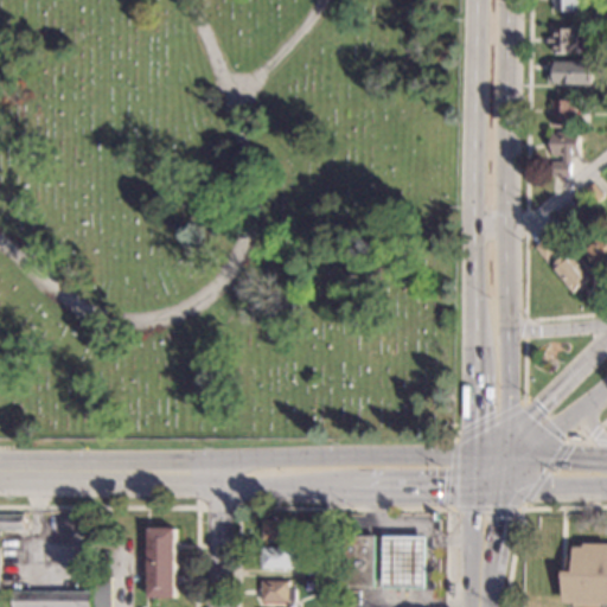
[(576,0),(576,11),(554,11),(555,4),(551,4),(551,0),(576,0)]
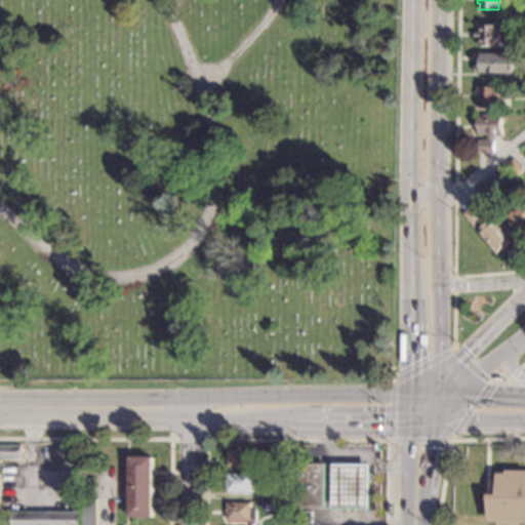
[(497,46),(478,46),(478,39),(474,39),(474,32),(478,32),(478,26),(490,26),(490,24),(497,25),(497,46)]
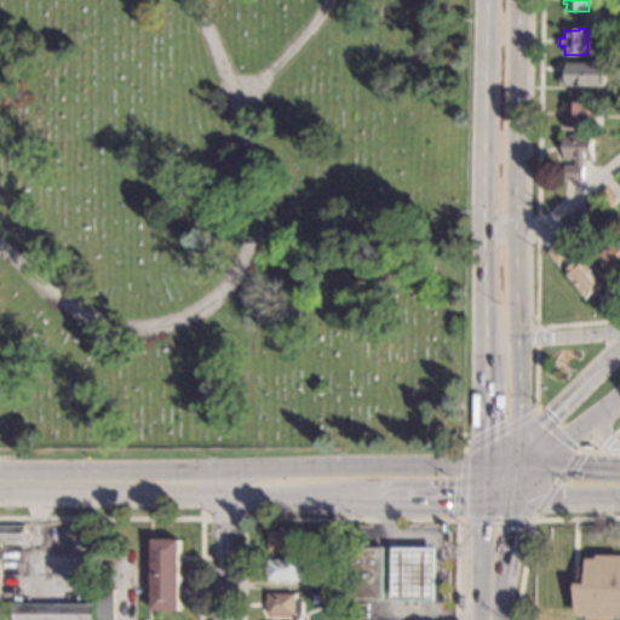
[(606,87),(561,85),(561,64),(567,64),(567,63),(606,64),(606,87)]
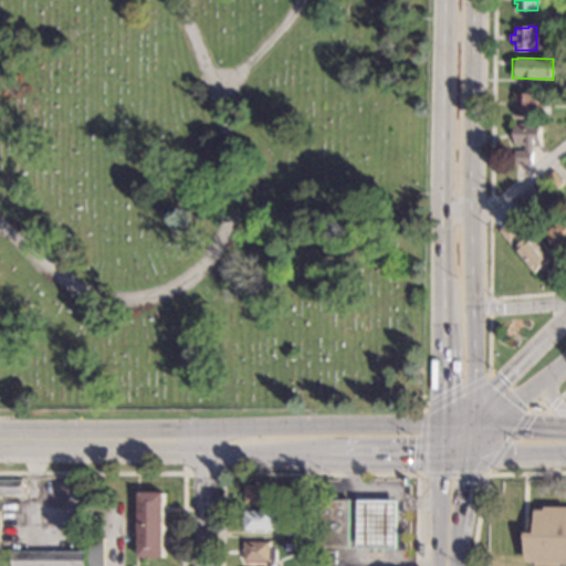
[(536,115),(514,115),(515,94),(536,95),(536,115)]
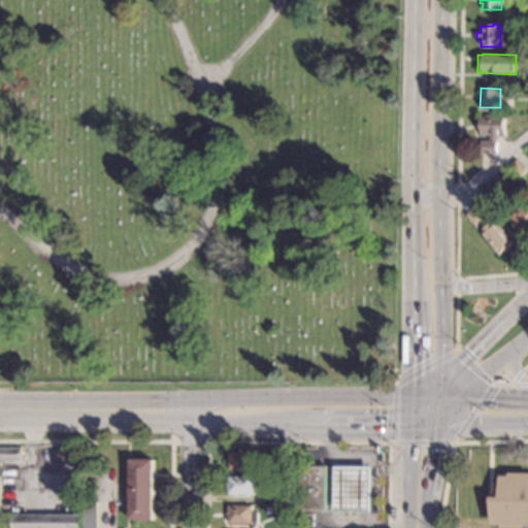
[(503,137),(496,137),(496,154),(481,154),(481,141),(489,141),(490,136),(480,136),(480,116),(503,116),(503,137)]
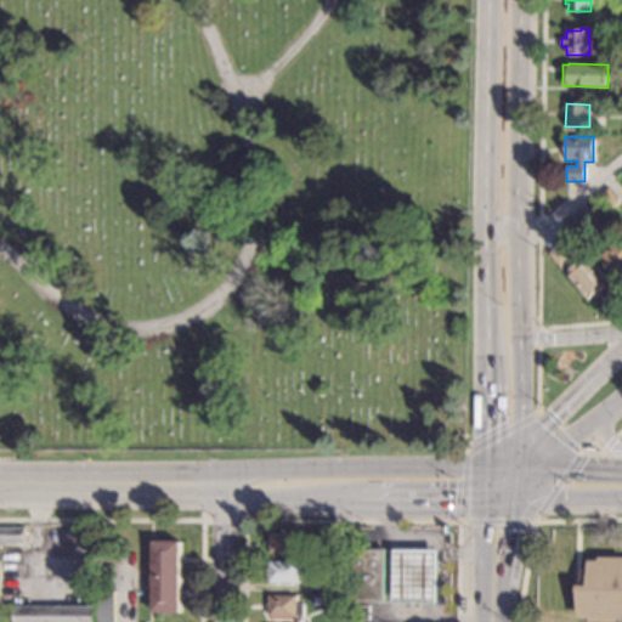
[(620,202),(611,209),(600,196),(609,188),(620,202)]
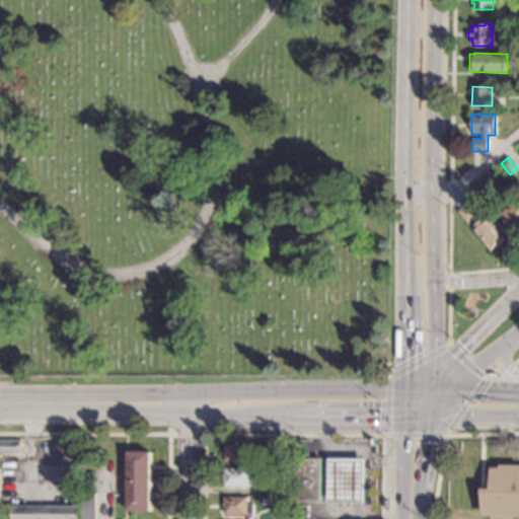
[(497,184),(486,194),(476,182),(488,173),(497,184)]
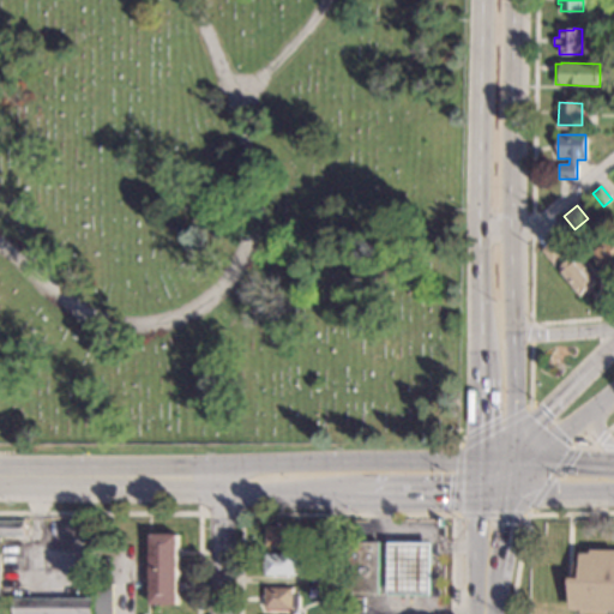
[(603,247),(613,238),(613,269),(608,275),(584,244),(594,236),(603,247)]
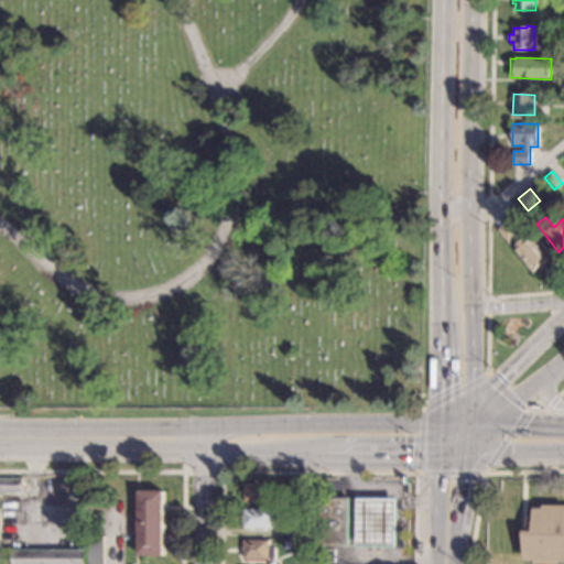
[(522,236),(528,236),(546,260),(542,264),(544,267),(539,271),(537,269),(531,273),(496,230),(509,219),(522,236)]
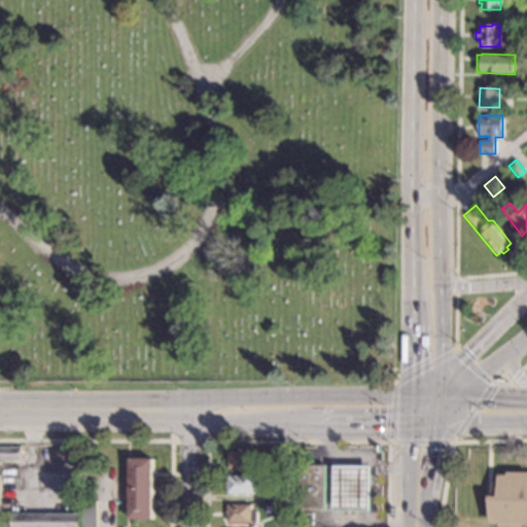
[(21,461),(0,460),(0,448),(21,448),(21,461)]
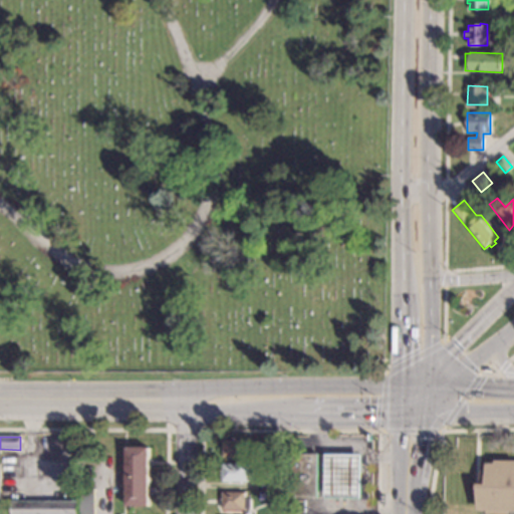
[(245,458),(223,458),(223,441),(246,441),(245,458)]
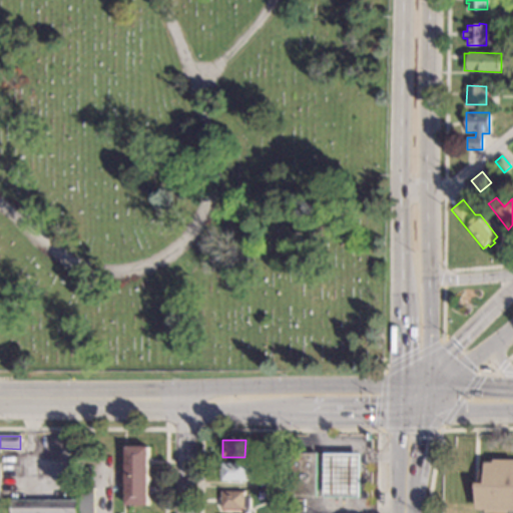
[(149,460),(151,460),(151,465),(149,465),(149,488),(151,488),(151,493),(149,493),(149,506),(126,506),(127,447),(149,447),(149,460)]
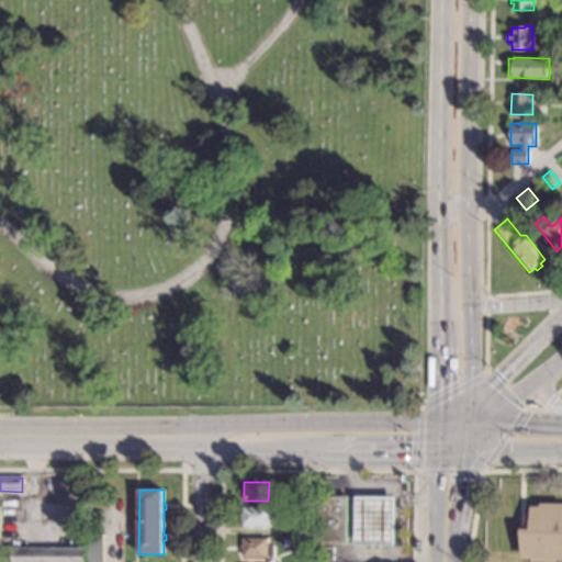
[(395,546),(355,544),(356,496),(396,497),(395,546)]
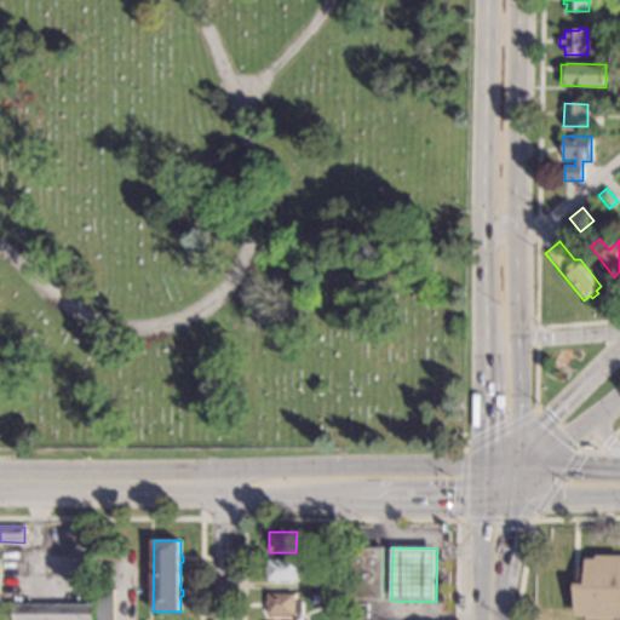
[(383,601),(351,601),(352,549),(383,549),(383,601)]
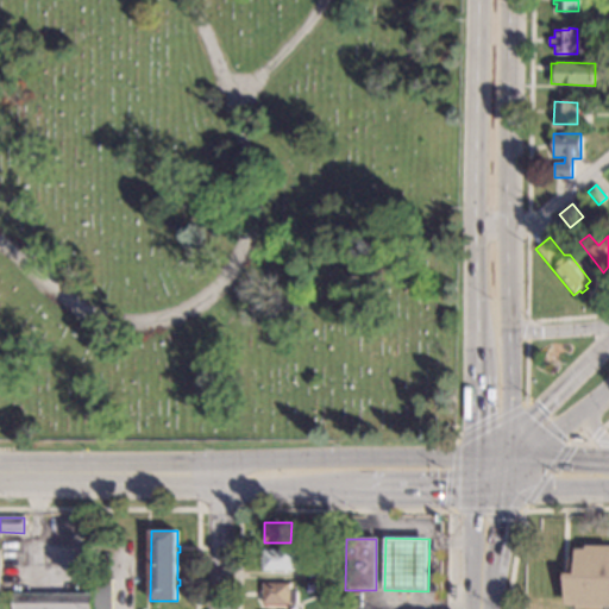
[(608,607),(604,607),(604,608),(578,608),(578,606),(566,606),(566,575),(570,575),(570,571),(570,558),(577,558),(577,550),(586,550),(586,546),(608,546),(608,607)]
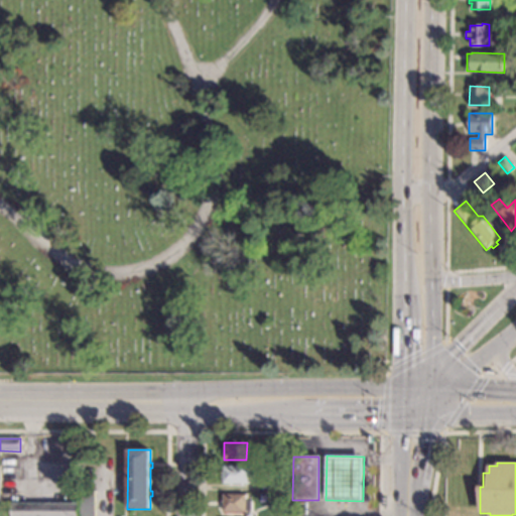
[(248,474),(254,474),(254,483),(247,483),(247,485),(223,484),(224,467),(248,467),(248,474)]
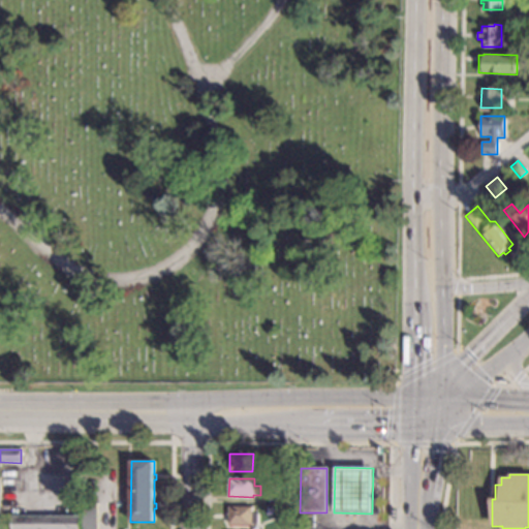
[(294,503),(280,503),(280,493),(294,493),(294,503)]
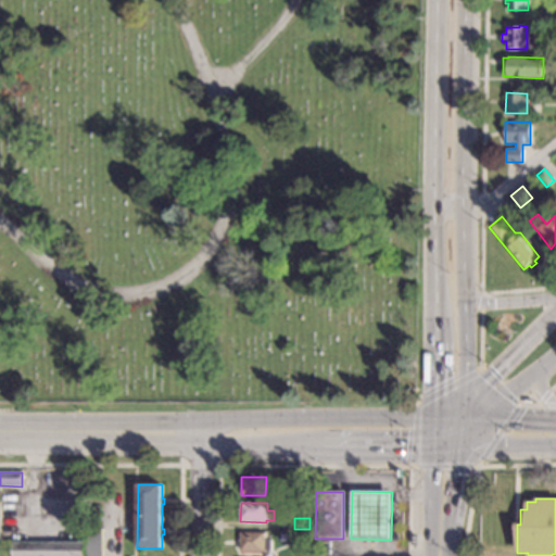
[(102,555),(86,555),(86,529),(102,529),(102,555)]
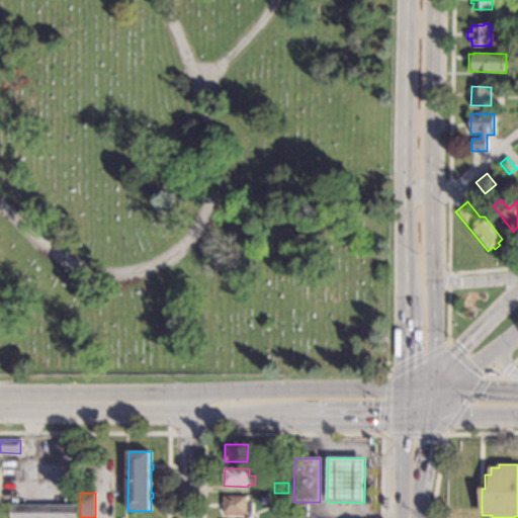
[(247,503),(252,503),(252,514),(224,513),(224,497),(247,497),(247,503)]
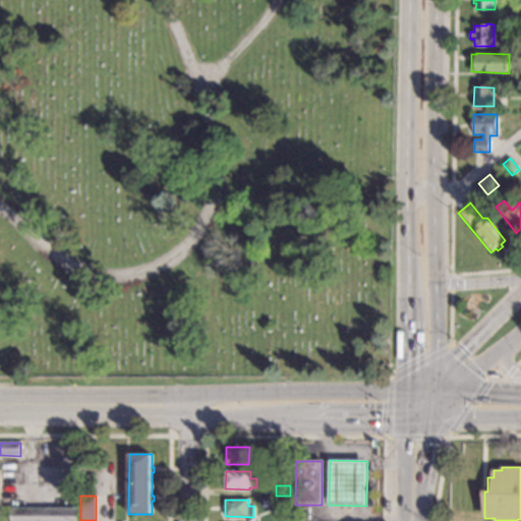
[(291,520),(280,520),(280,505),(291,506),(291,520)]
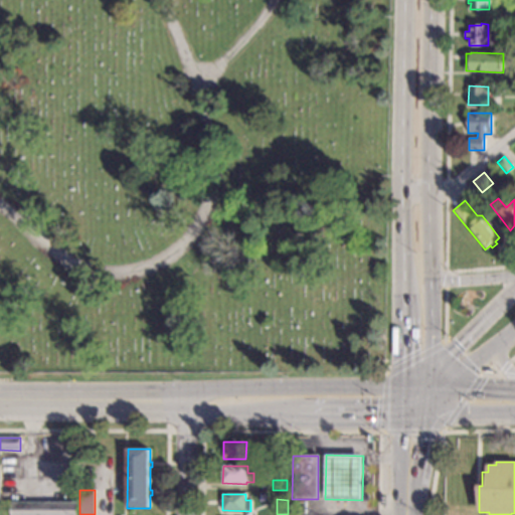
[(77,514),(12,514),(12,503),(77,502),(77,514)]
